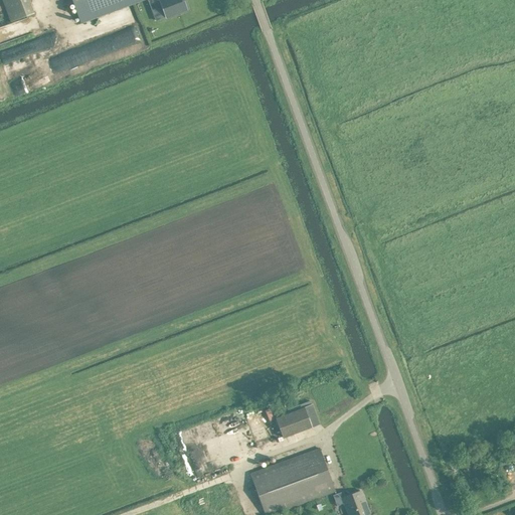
[(2,0),(10,22),(34,13),(29,0),(2,0)]
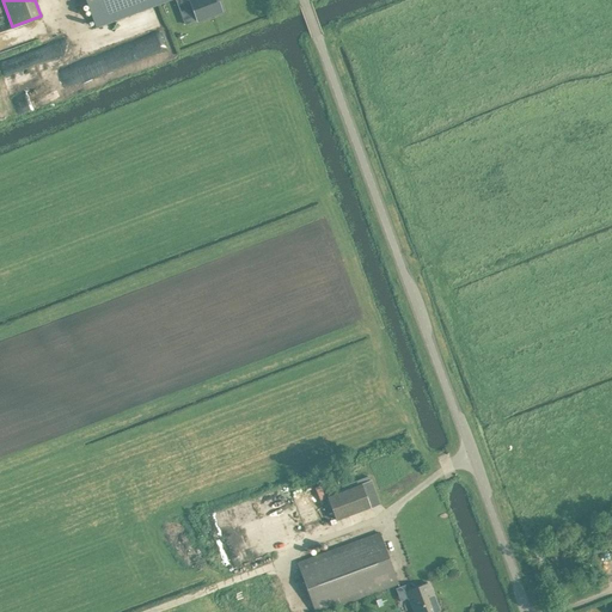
[(176,0),(181,11),(191,7),(197,20),(221,11),(216,0),(85,0),(96,28),(167,0),(176,0)]
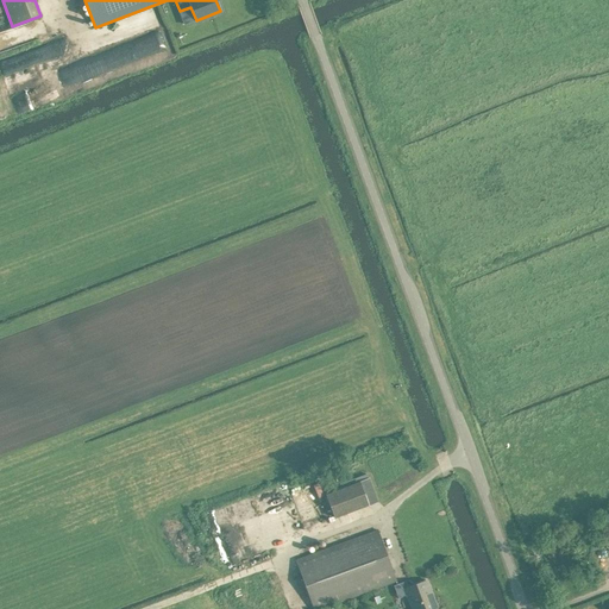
[(0,31),(0,61),(23,57),(19,41),(29,38),(25,26),(0,31)]
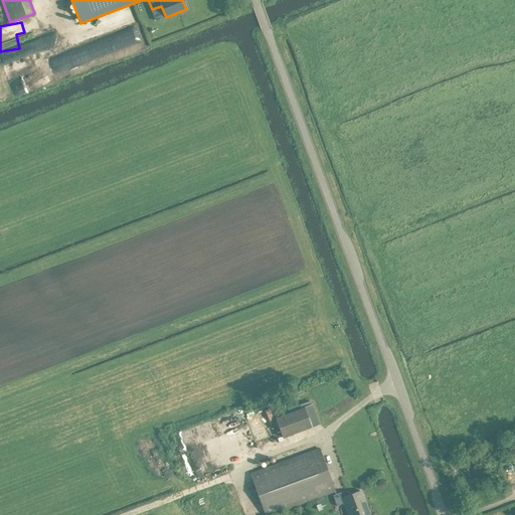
[(90,52),(108,46),(107,43),(124,38),(134,35),(132,28),(87,42),(90,52)]
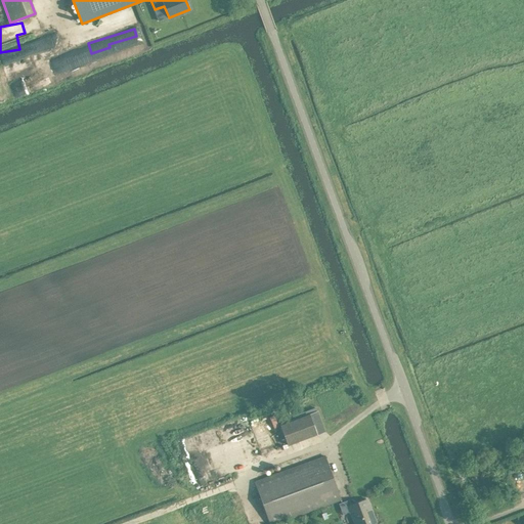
[(44,61),(18,67),(16,56),(4,58),(9,84),(47,76),(44,61)]
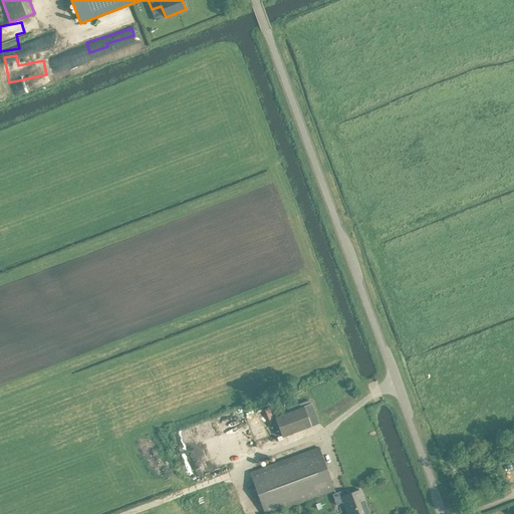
[(312,426),(304,406),(275,418),(283,437),(312,426)]
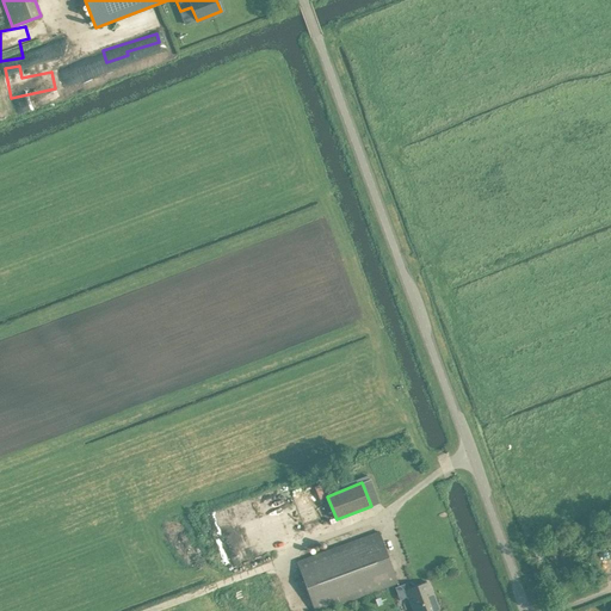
[(378,531),(297,561),(314,610),(323,610),(397,584),(378,531)]
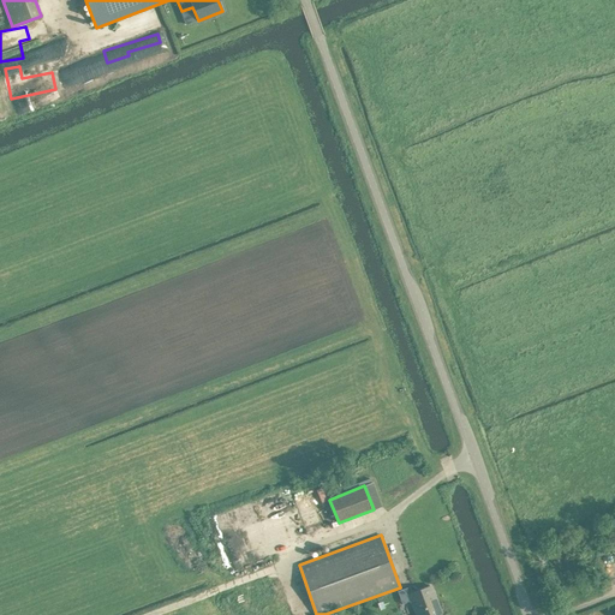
[(254,560),(254,568),(237,568),(237,580),(252,581),(252,571),(261,571),(262,560),(254,560)]
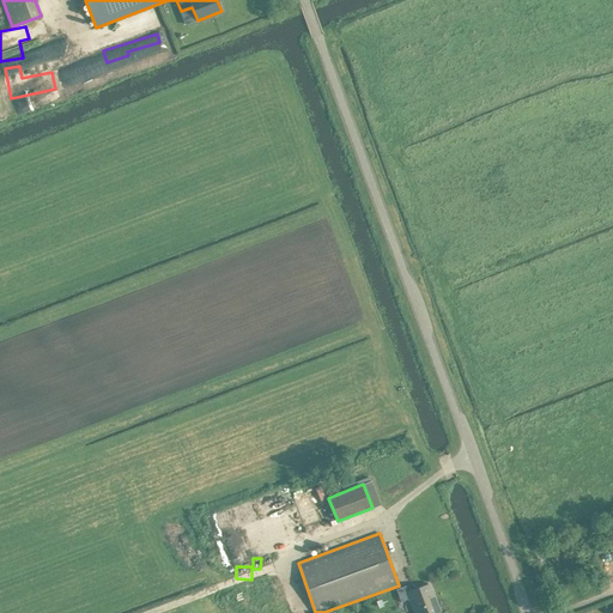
[(437,612),(439,612),(430,584),(410,592),(407,586),(396,589),(401,602),(410,599),(413,612),(437,612)]
